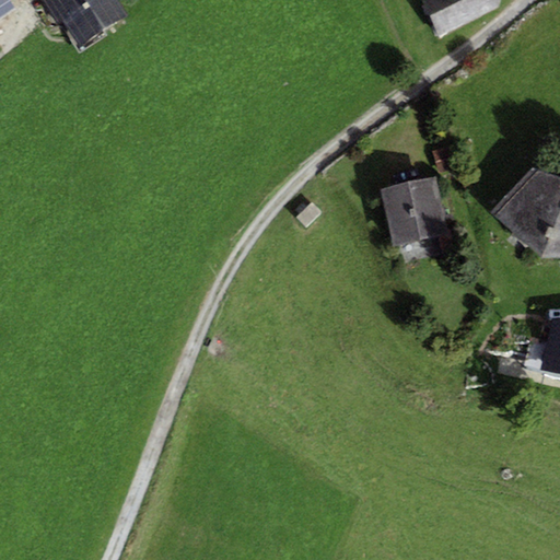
[(0,0),(0,19),(13,12),(4,0),(0,0)]
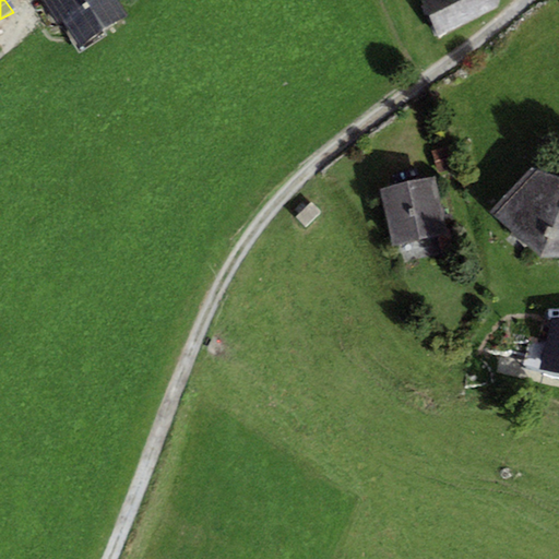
[(130,14),(120,0),(42,0),(75,50),(130,14)]
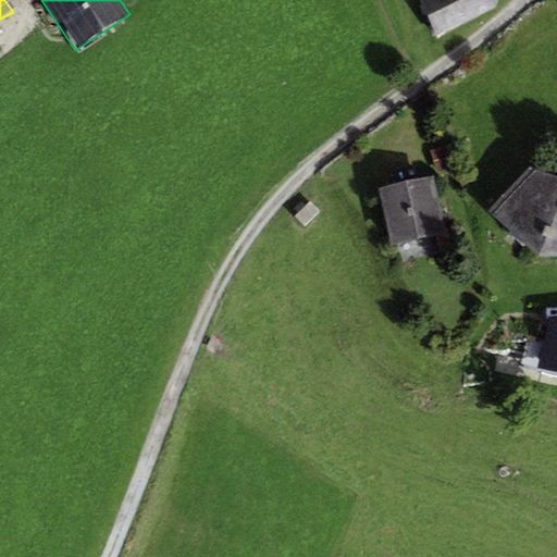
[(423,0),(420,1),(435,36),(497,7),(498,0),(423,0)]
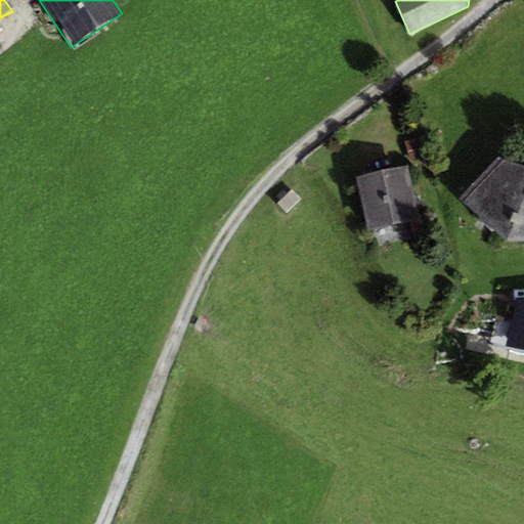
[(523,166),(498,158),(457,199),(507,241),(523,241),(523,166)]
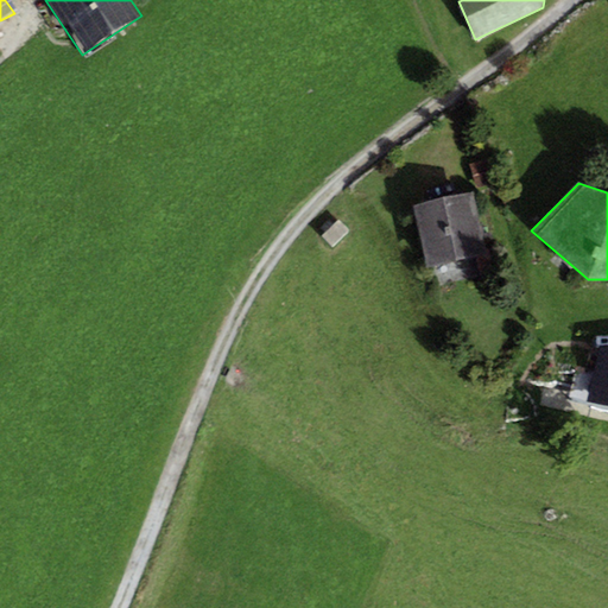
[(470,190),(412,204),(429,271),(486,258),(470,190)]
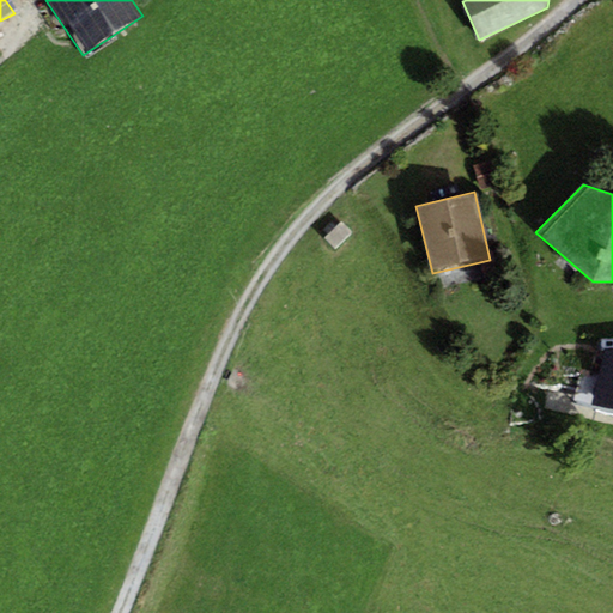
[(344,230),(326,244),(338,258),(354,242),(344,230)]
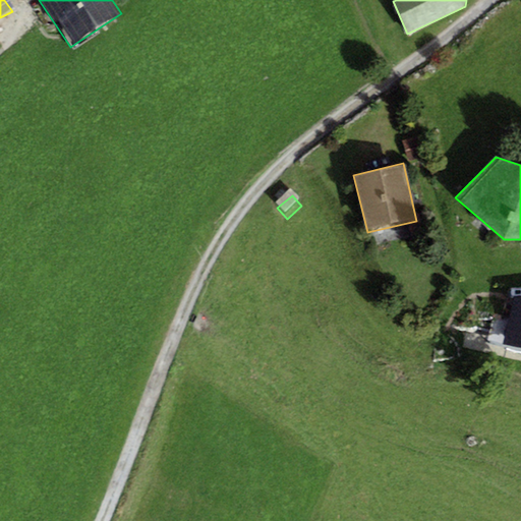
[(520,348),(520,299),(515,299),(507,346),(520,348)]
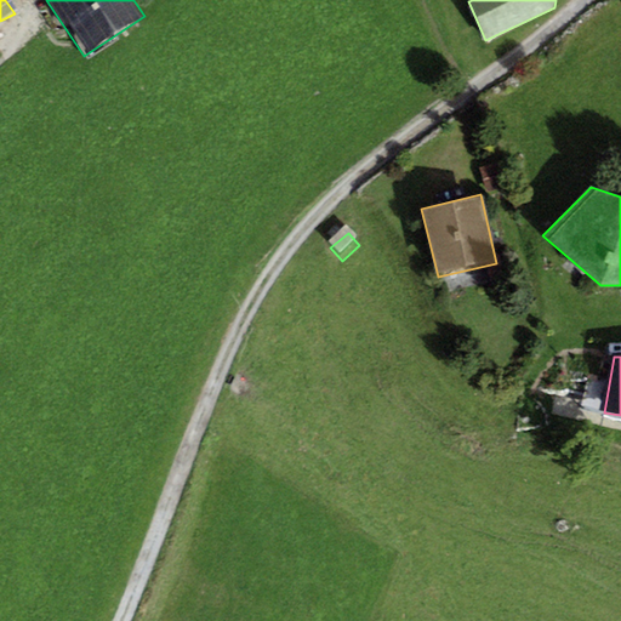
All buildings are outlined.
